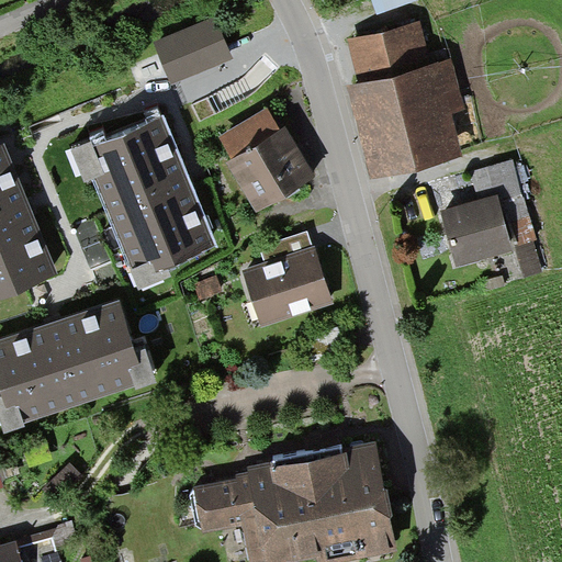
[(231,57),(214,14),(155,36),(171,79),(231,57)]
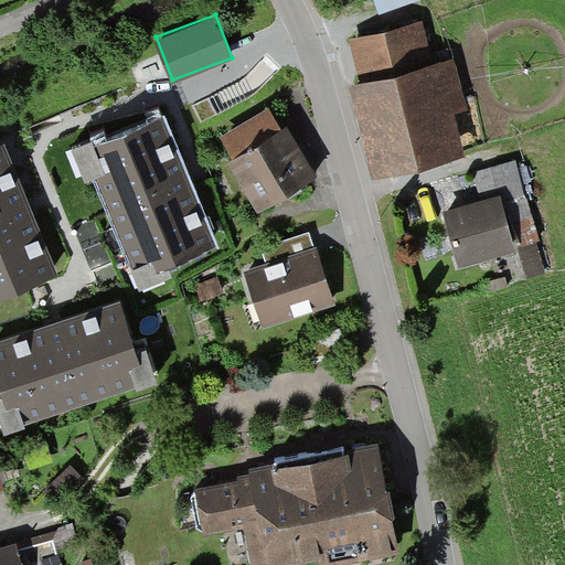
[(364,83),(439,63),(427,19),(352,40),(364,83)]
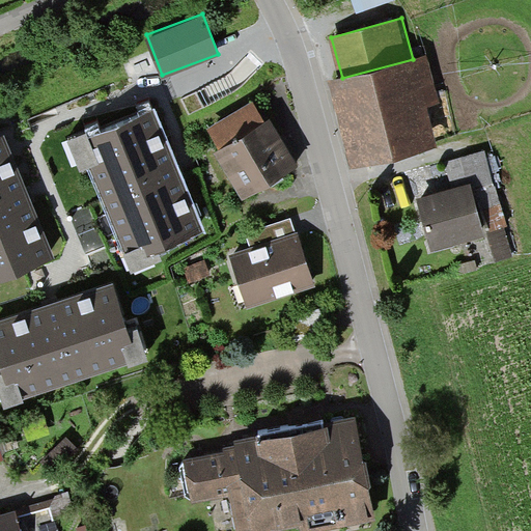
[(356,167),(443,143),(432,106),(444,103),(431,54),(413,59),(342,78),(333,81),(356,167)]
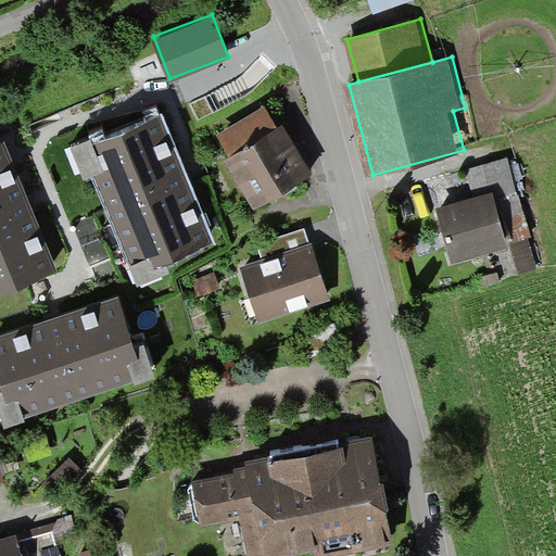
[(262,202),(313,169),(270,102),(218,134),(262,202)]
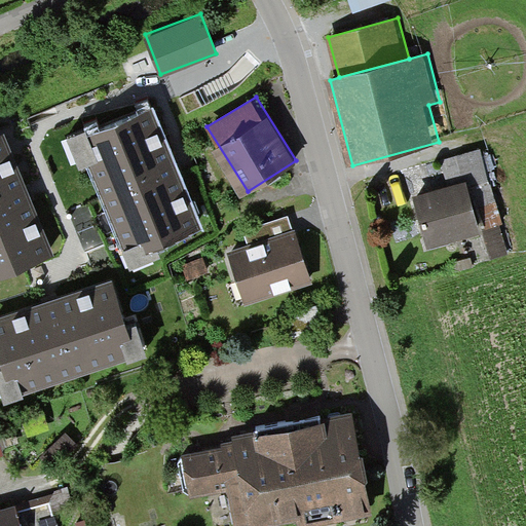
[(79,140),(130,261),(204,230),(153,109),(79,140)]
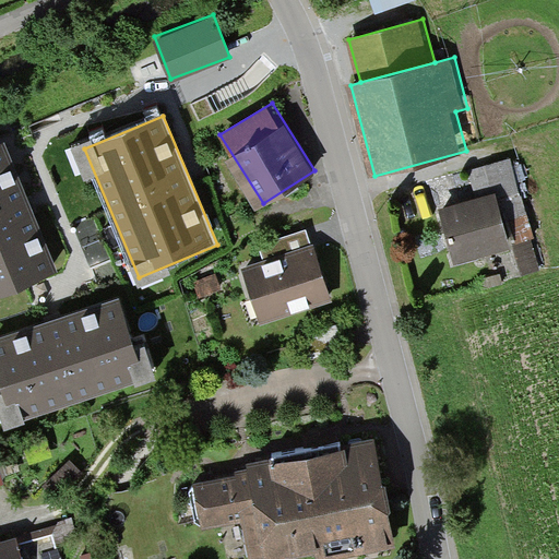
[(0,296),(60,272),(8,143),(0,146),(0,296)]
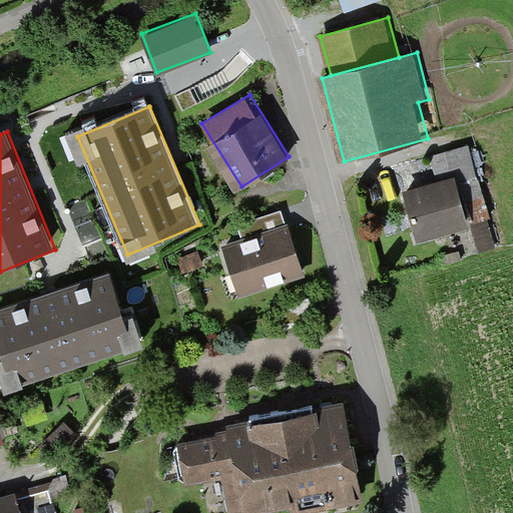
[(498,240),(468,141),(427,154),(436,179),(455,174),(469,223),(477,246),(498,240)]
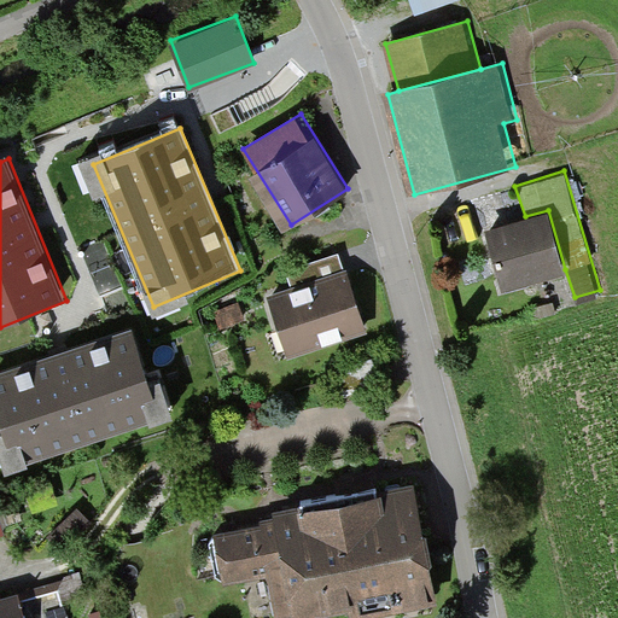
[(502,286),(565,269),(548,210),(525,216),(501,223),(485,227),(502,286)]
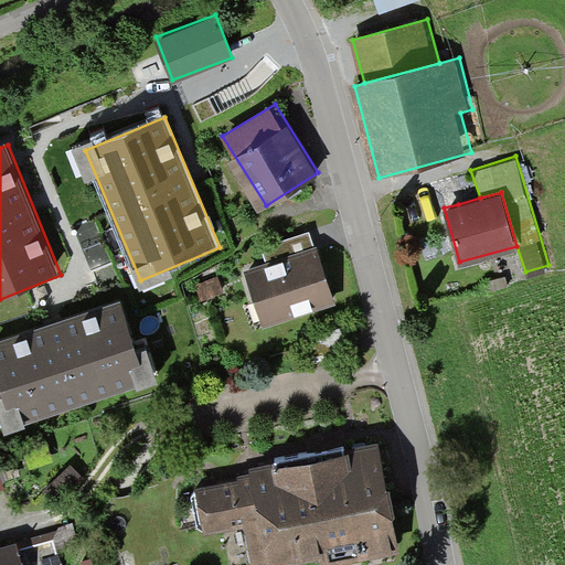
[(332,299),(310,231),(260,246),(266,264),(246,270),(263,322),(332,299)]
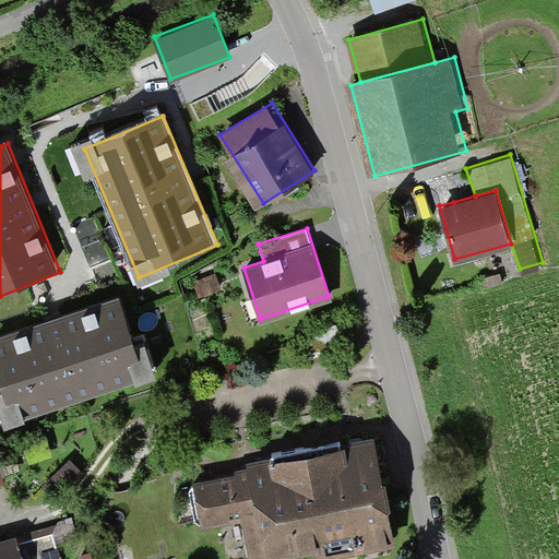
[(117,298),(0,335),(0,372),(13,415),(141,375),(117,298)]
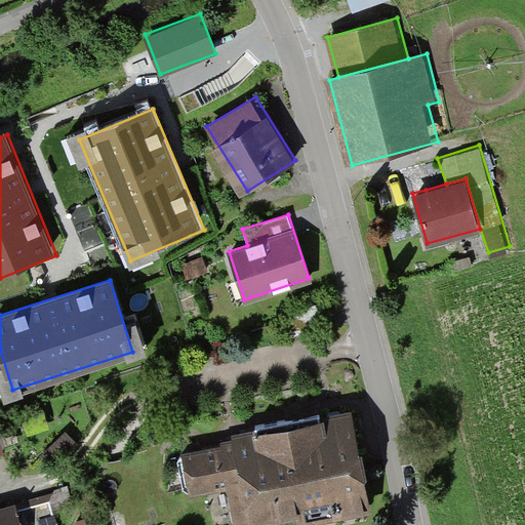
[(297,524),(371,510),(351,409),(320,415),(316,397),(279,404),(282,421),(217,434),(219,444),(183,451),(191,494),(229,487),(236,524),(238,524),(295,514),(297,524)]
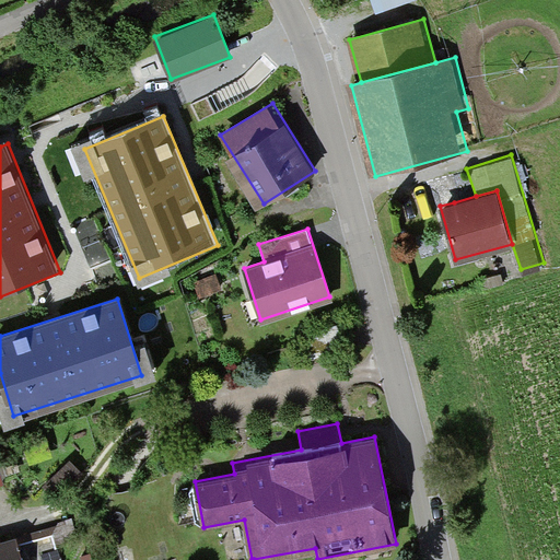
[(46,483),(58,497),(83,473),(70,459),(46,483)]
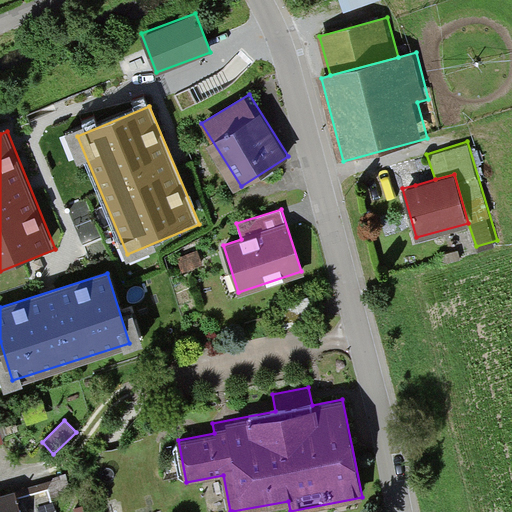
[(0,511),(55,511),(48,487),(16,496),(14,490),(0,494),(0,511)]
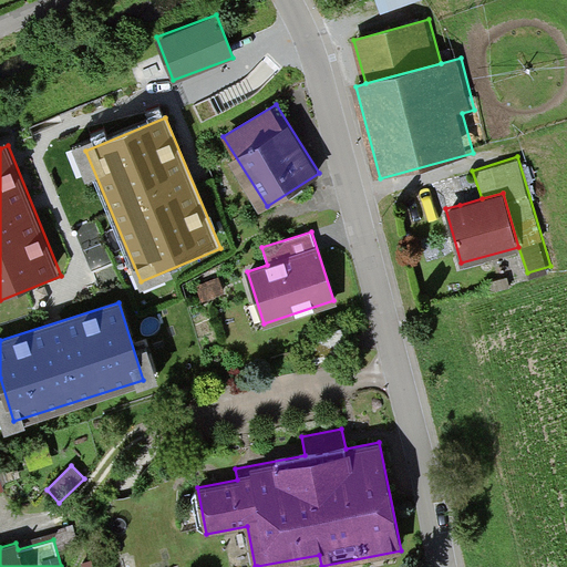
All buildings are outlined.
